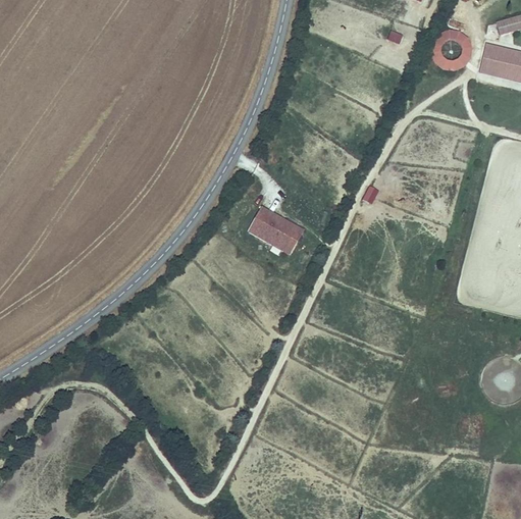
[(520,13),(497,21),(500,35),(520,29),(520,13)]
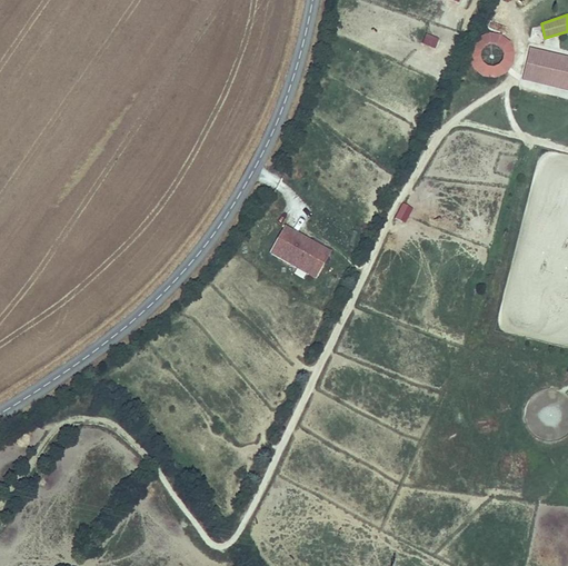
[(514,63),(516,51),(511,40),(501,33),(490,31),(479,36),(471,46),(469,57),(474,68),(484,76),(495,77),(506,72),(514,63)]
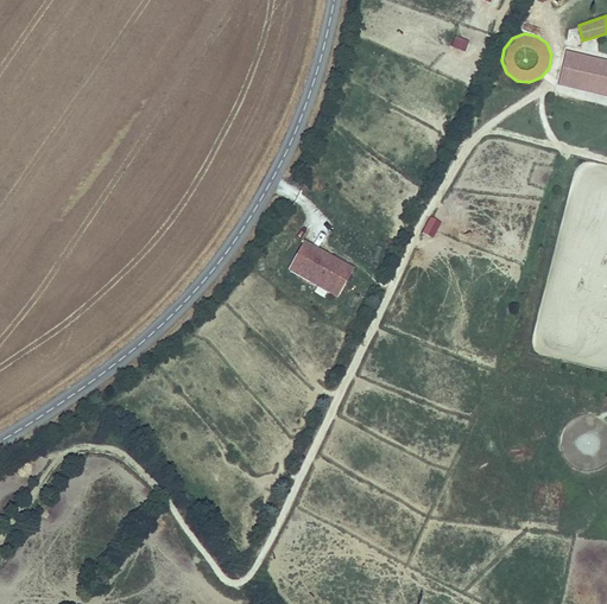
[(470,39),(455,35),(451,45),(466,51),(470,39)]
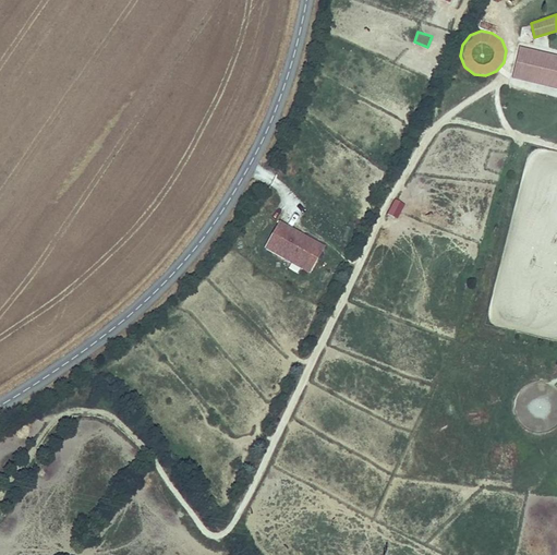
[(556,53),(520,46),(519,52),(556,61),(556,53)]
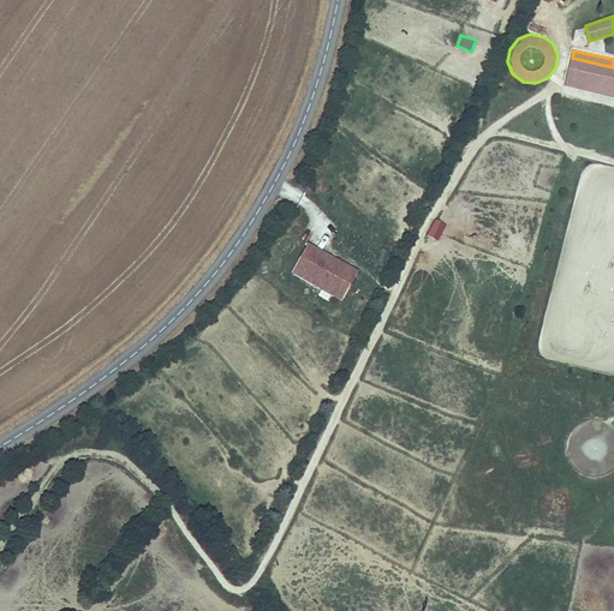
[(613,67),(572,58),(567,78),(613,89),(613,67)]
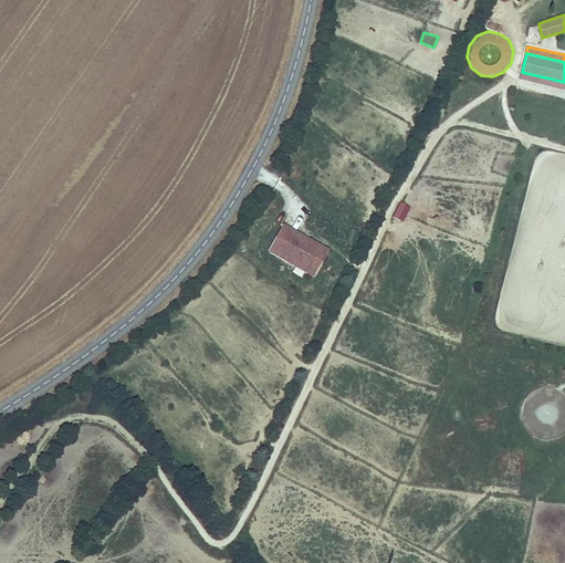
[(564,82),(522,72),(520,79),(564,89),(564,82)]
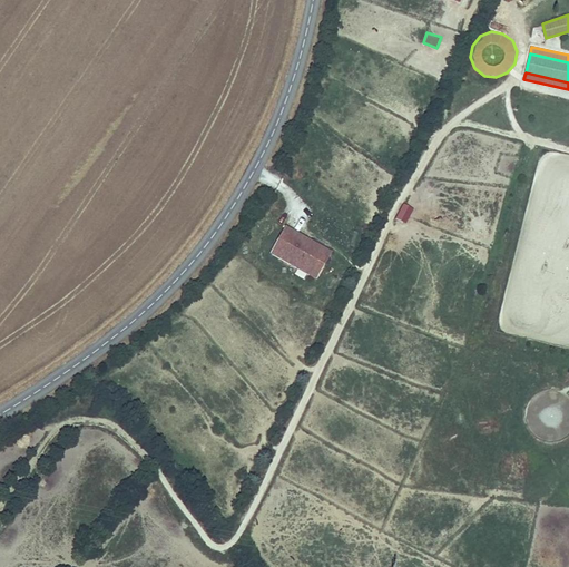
[(395,215),(406,221),(414,206),(403,199),(395,215)]
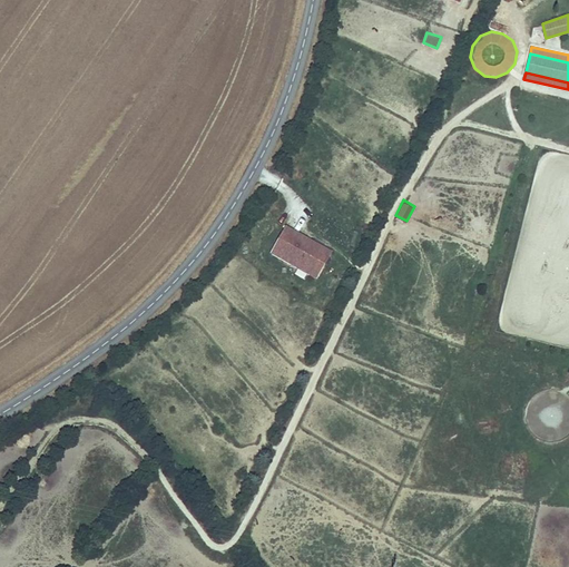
[(333,250),(286,223),(271,251),(317,277),(333,250)]
